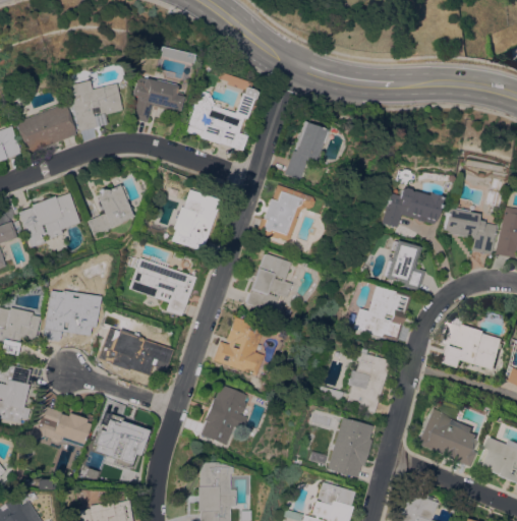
[(147,122),(130,118),(135,97),(130,95),(132,84),(133,85),(135,76),(142,78),(142,77),(153,80),(153,79),(173,84),(173,85),(176,87),(174,95),(182,97),(178,112),(151,105),(147,122)]
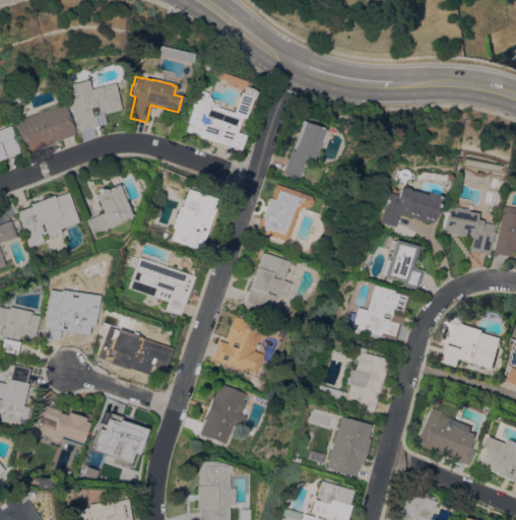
[(121,110),(104,114),(106,123),(77,130),(72,111),(69,112),(63,87),(67,86),(66,84),(86,79),(89,88),(114,82),(121,110)]
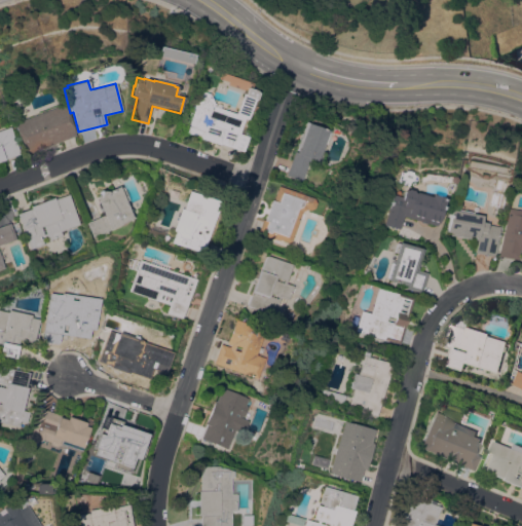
[(185,132),(199,90),(211,94),(218,107),(237,114),(245,94),(247,95),(249,87),(257,90),(261,92),(258,100),(257,99),(250,119),(247,118),(244,127),(251,129),(248,137),(251,138),(246,151),(223,143),(222,145),(203,139),(203,138),(185,132)]
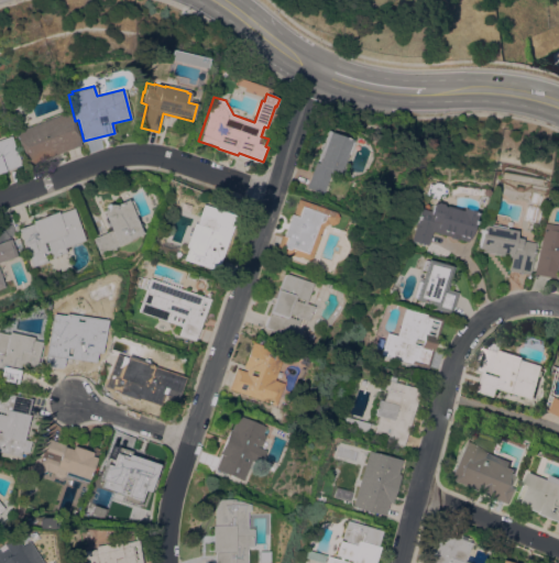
[(28,166),(15,132),(68,112),(81,145),(28,166)]
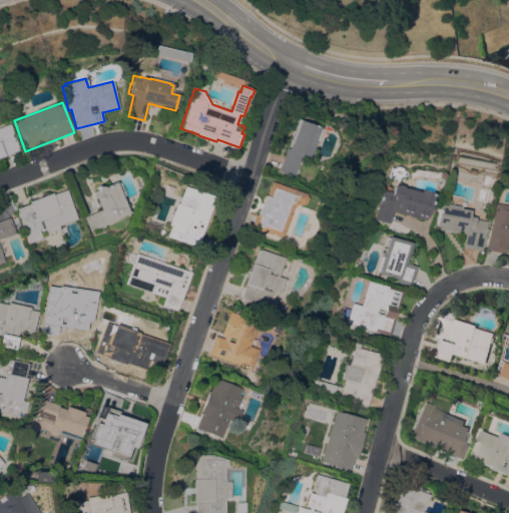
[(309,156),(306,164),(303,163),(298,176),(282,170),(300,119),(323,127),(323,128),(324,129),(321,140),(319,139),(313,157),(309,156)]
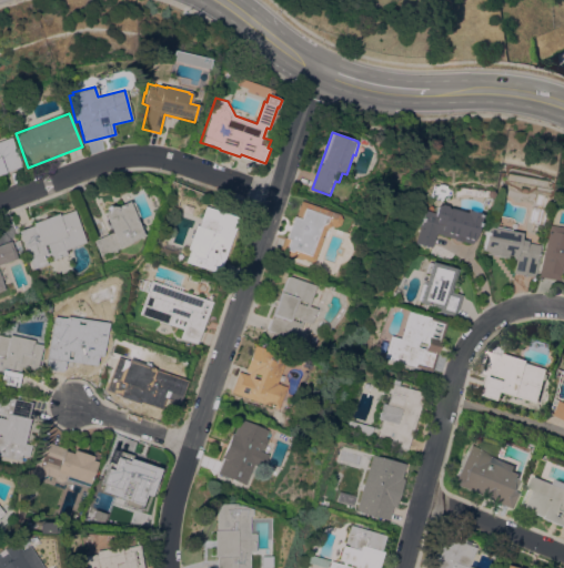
[(20,162),(19,162),(21,166),(0,174),(0,140),(11,137),(20,162)]
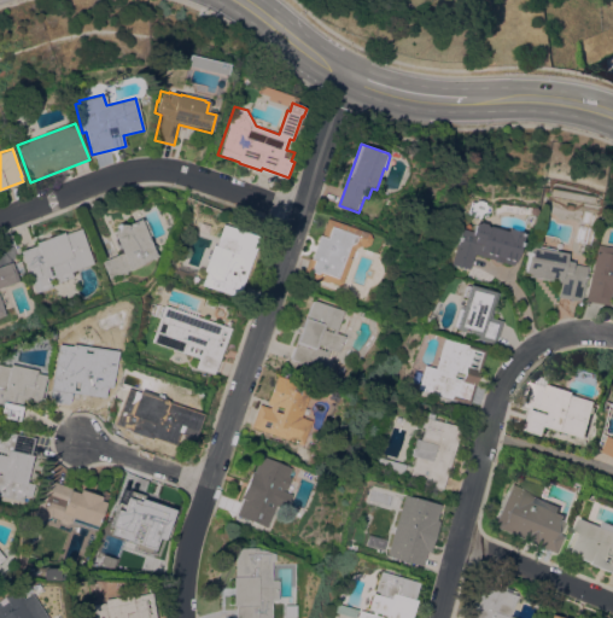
[(122,254),(112,231),(117,229),(118,225),(124,225),(140,219),(156,257),(141,263),(142,266),(110,279),(101,262),(122,254)]
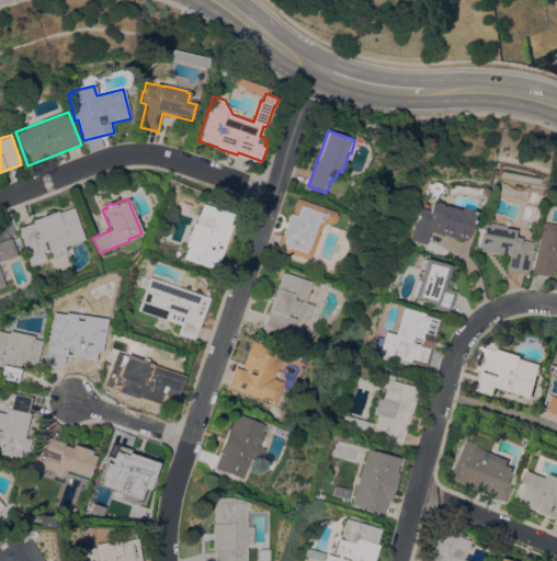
[(315,260),(303,255),(302,256),(295,254),(294,255),(279,250),(283,235),(285,235),(293,214),(294,215),(299,198),(339,212),(341,217),(340,221),(334,225),(330,222),(326,226),(315,260)]
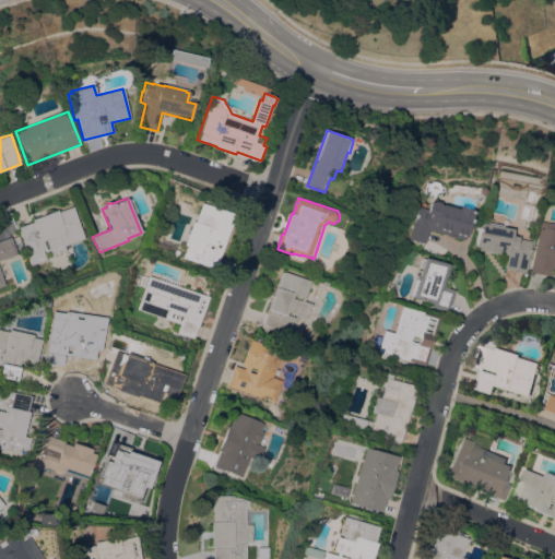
[(414,206),(424,210),(426,202),(428,202),(430,201),(436,203),(437,205),(439,205),(439,204),(447,206),(447,205),(456,207),(456,206),(472,211),(463,240),(452,237),(452,238),(445,236),(445,235),(426,230),(423,244),(405,239),(414,206)]
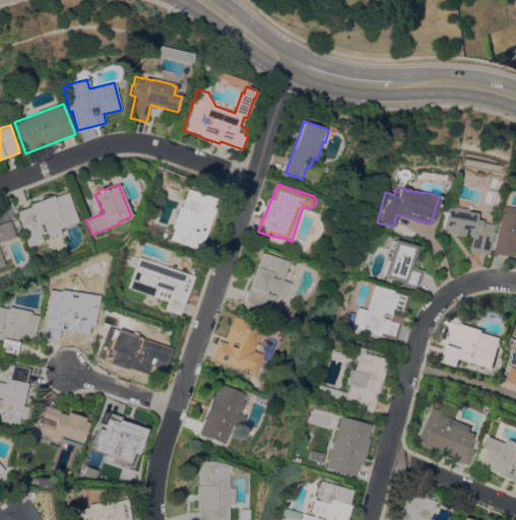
[(220,199),(203,250),(173,240),(176,230),(174,229),(181,206),(183,207),(189,189),(220,199)]
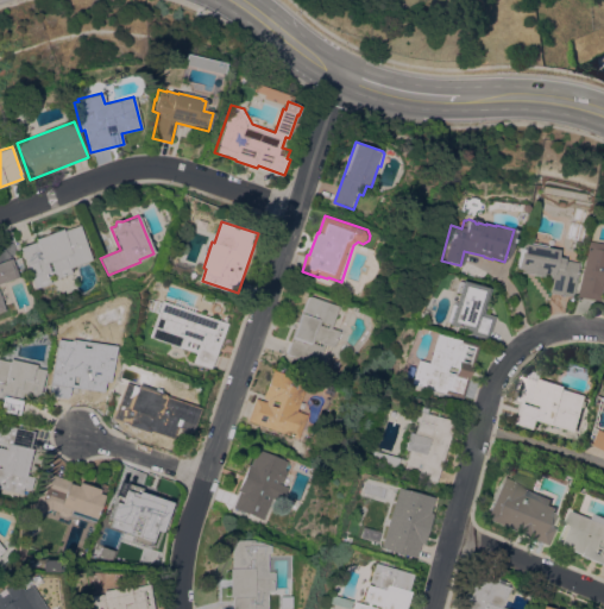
[(37,242),(36,239),(63,228),(64,231),(80,225),(93,259),(71,268),(73,274),(58,280),(56,274),(50,276),(52,283),(37,289),(21,248),(37,242)]
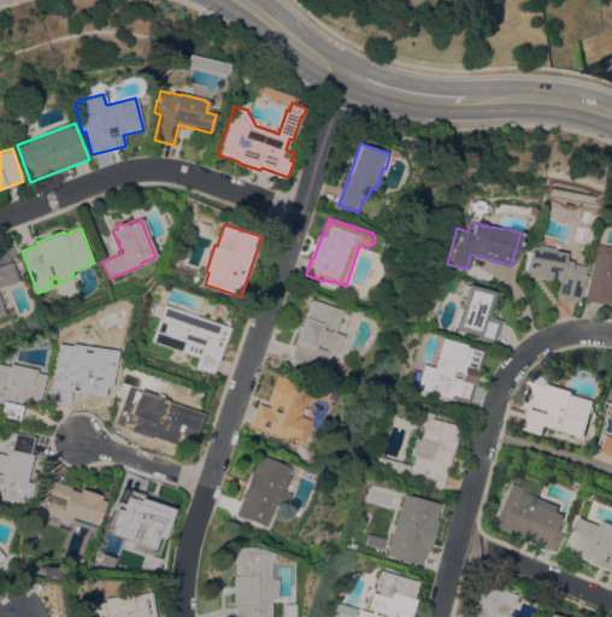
[(581,300),(558,297),(562,282),(557,281),(558,278),(551,277),(549,281),(529,277),(529,274),(523,272),(528,246),(530,247),(530,245),(553,248),(553,252),(565,253),(564,260),(571,262),(571,264),(587,266),(581,300)]
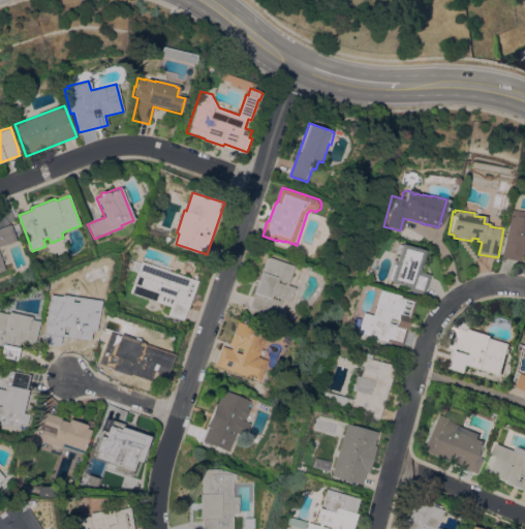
[(512,210),(524,211),(524,251),(523,260),(502,257),(512,210)]
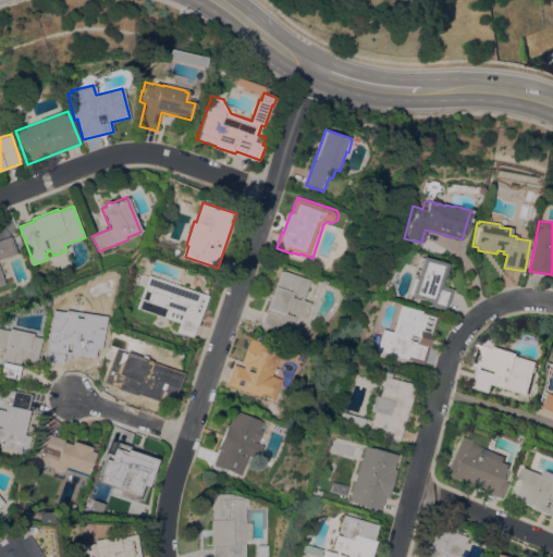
[(0,240),(12,236),(19,254),(0,260),(0,263),(8,284),(0,286),(0,240)]
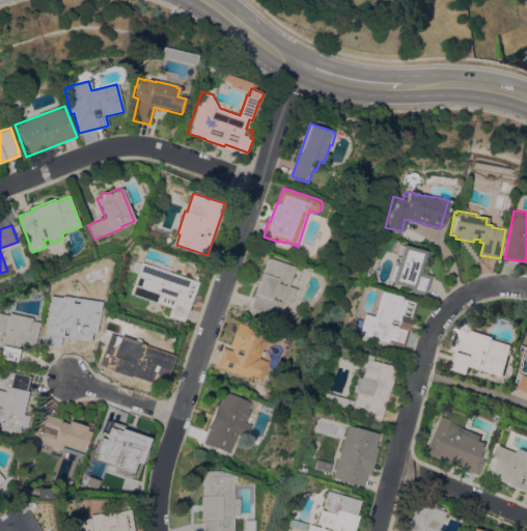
[(421,273),(432,276),(426,296),(409,290),(409,288),(390,283),(391,281),(389,280),(392,266),(395,266),(398,255),(395,254),(397,246),(400,246),(401,245),(427,252),(421,273)]
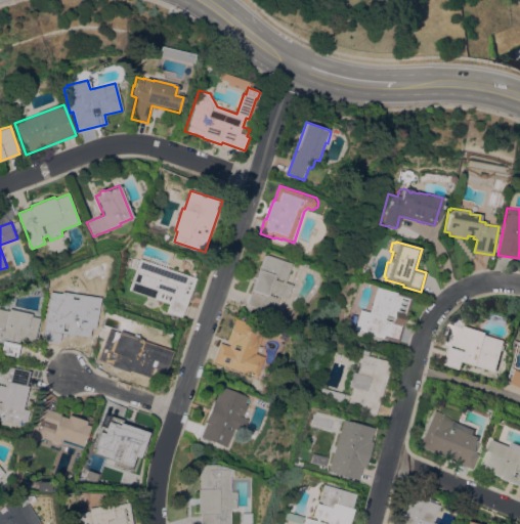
[(266,255),(268,256),(268,255),(294,264),(288,282),(296,285),(291,299),(284,296),(276,314),(249,304),(266,255)]
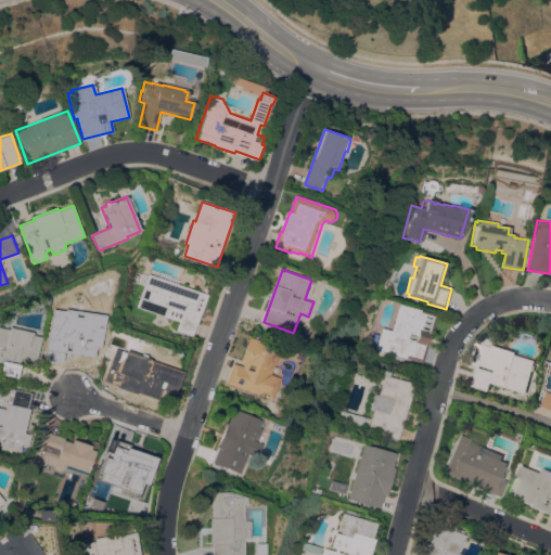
[(209,295),(195,336),(178,331),(181,322),(138,307),(150,274),(209,295)]
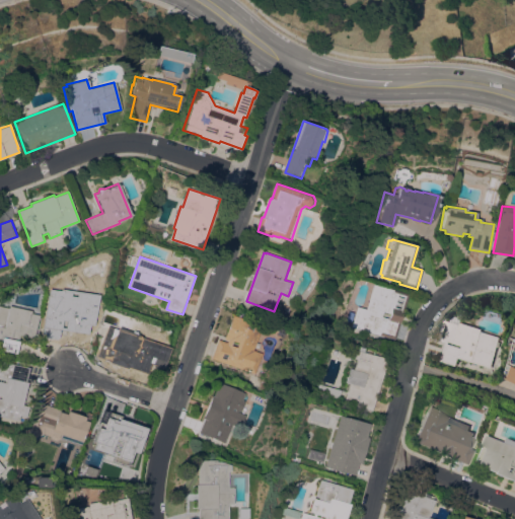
[(99,279),(96,283),(100,286),(94,293),(91,291),(94,287),(90,284),(93,280),(89,277),(92,274),(99,279)]
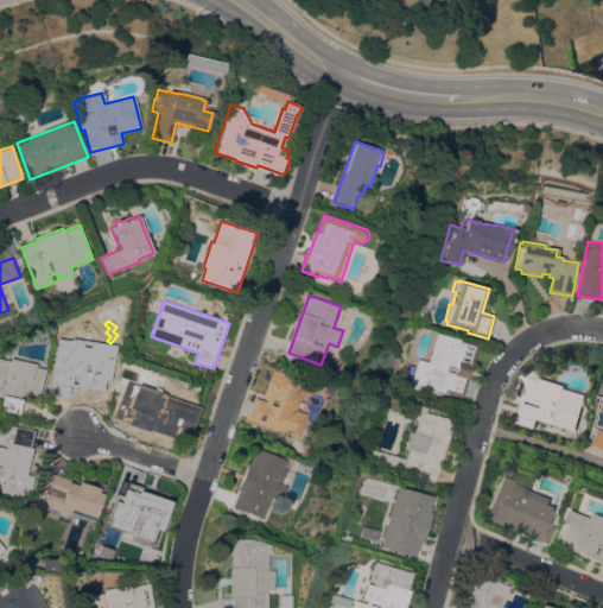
[(411,384),(417,360),(427,362),(436,334),(477,344),(463,398),(411,384)]
